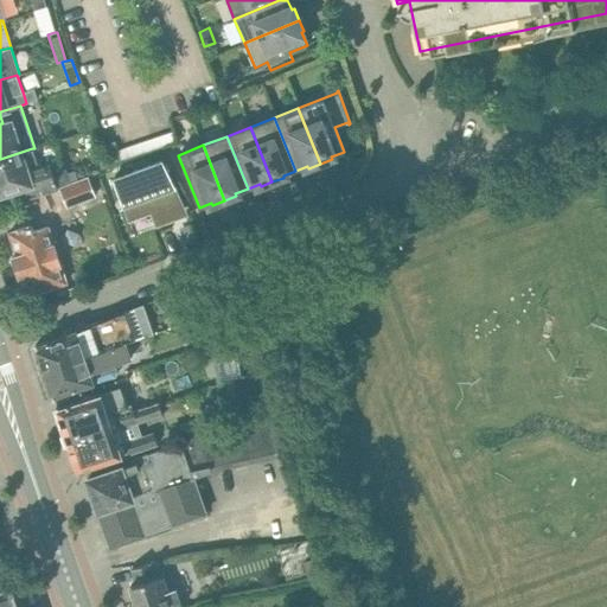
[(40,191),(43,196),(59,190),(58,186),(70,181),(65,167),(52,172),(49,163),(38,166),(32,148),(0,159),(0,196),(7,195),(10,202),(40,191)]
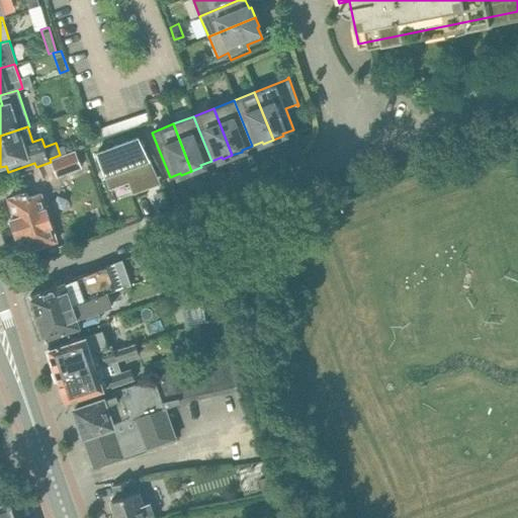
[(138,137),(96,152),(104,175),(109,186),(110,186),(108,180),(125,173),(126,174),(126,173),(128,178),(127,179),(133,192),(152,185),(151,181),(150,181),(149,177),(155,175),(155,176),(156,175),(148,159),(138,137)]
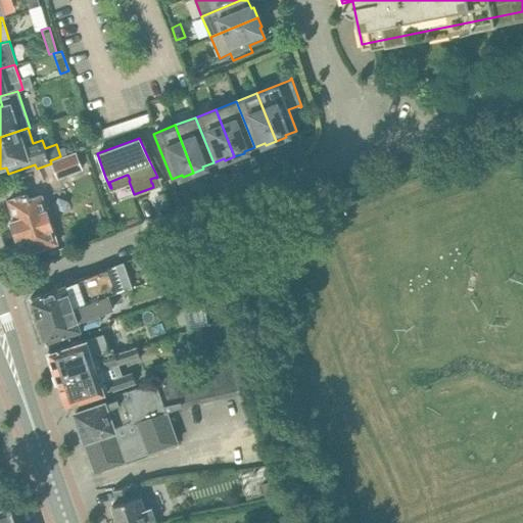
[(76,151),(60,156),(50,160),(51,163),(57,179),(82,170),(76,151)]
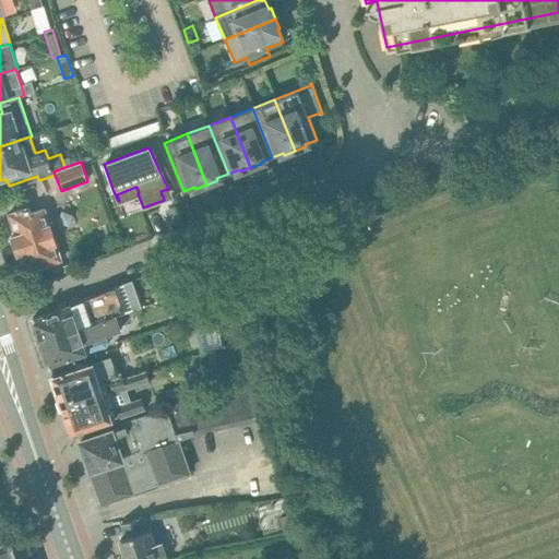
[(51,229),(63,225),(57,210),(46,214),(44,207),(31,212),(28,207),(23,210),(22,209),(14,211),(14,212),(8,214),(15,235),(11,237),(18,257),(22,256),(26,271),(61,260),(51,229)]
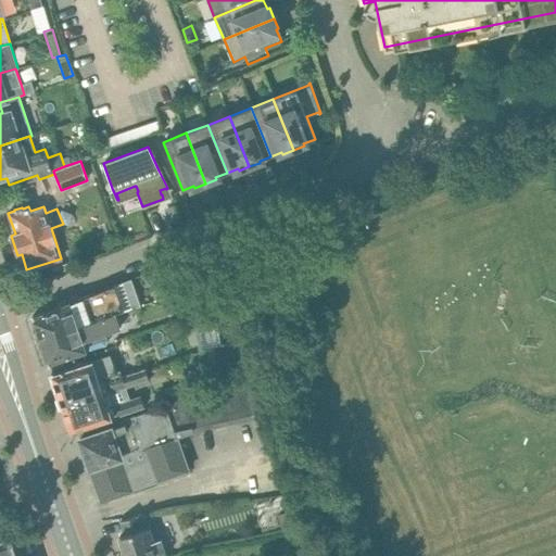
[(185,290),(176,264),(163,268),(172,294),(185,290)]
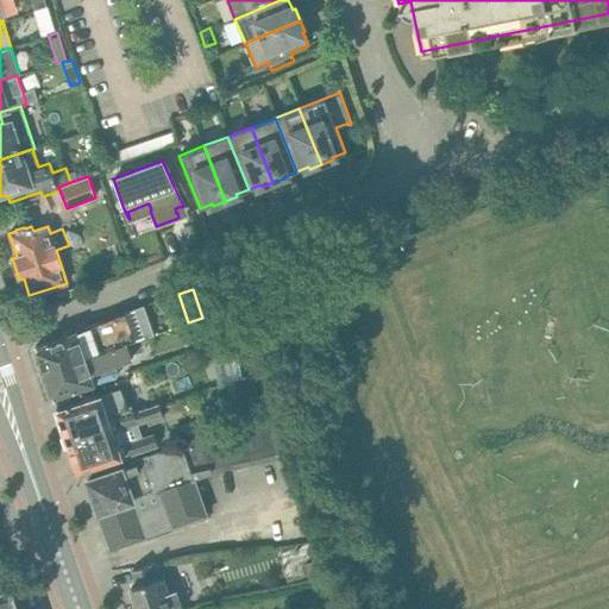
[(211,345),(213,358),(242,353),(231,295),(201,306),(208,345),(211,345)]
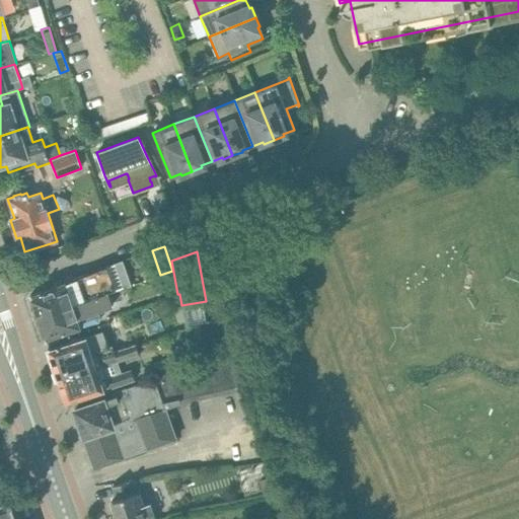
[(116,290),(114,285),(106,266),(29,296),(36,317),(107,293),(116,290)]
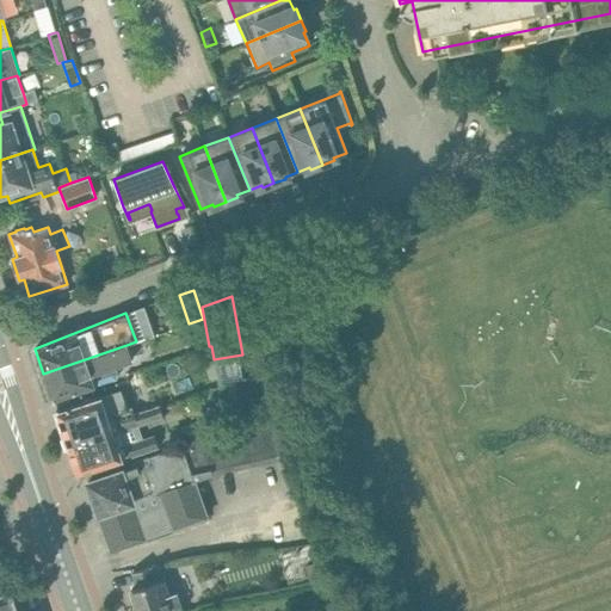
[(117,377),(118,375),(116,366),(133,362),(127,345),(43,374),(53,401),(75,394),(106,382),(106,381),(117,377)]
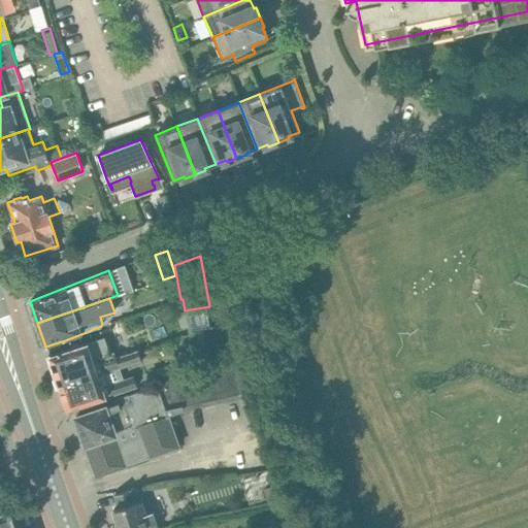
[(235,324),(221,326),(224,350),(238,349),(235,324)]
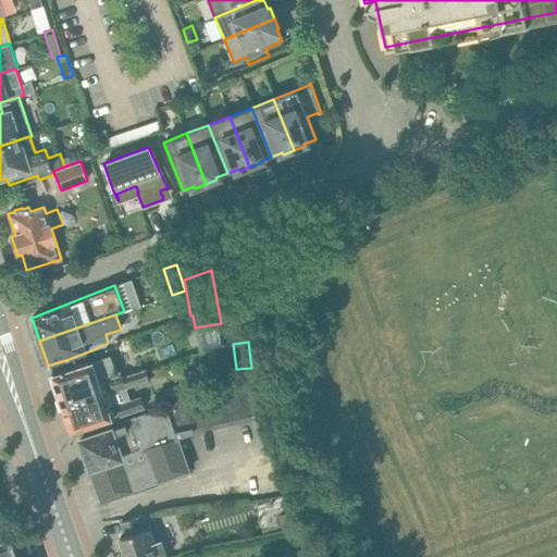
[(233,344),(213,345),(217,371),(236,369),(233,344)]
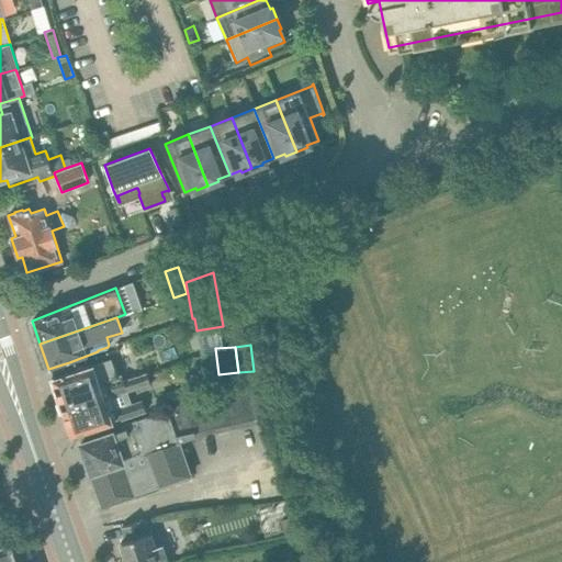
[(145,374),(147,373),(147,372),(123,381),(122,373),(117,375),(111,358),(52,378),(62,408),(103,395),(104,397),(147,383),(145,374)]
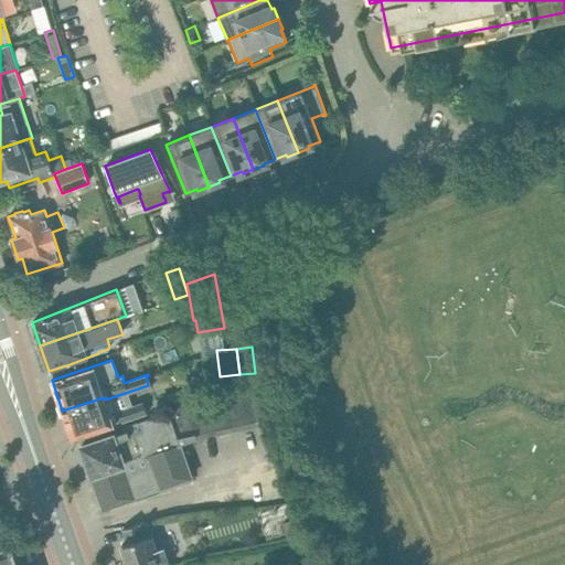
[(148,375),(146,376),(148,385),(105,400),(104,397),(62,411),(72,439),(93,433),(147,413),(142,402),(131,404),(128,394),(151,385),(148,375)]
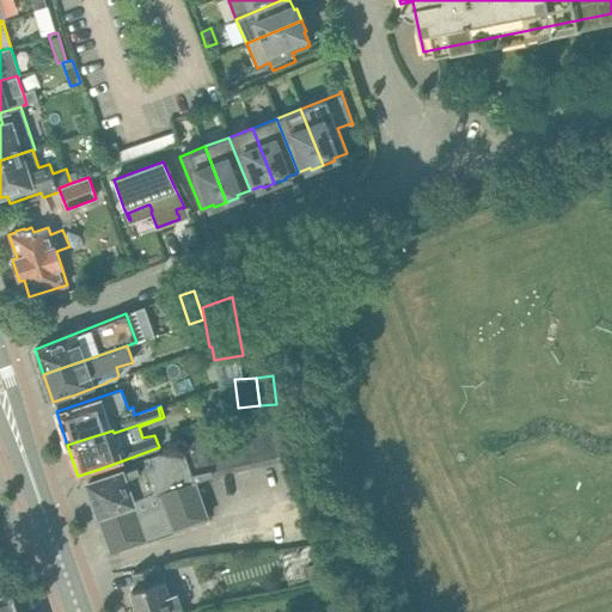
[(254,421),(256,433),(237,438),(152,456),(133,463),(134,467),(87,484),(99,518),(189,485),(187,477),(212,471),(301,451),(293,412),(254,421)]
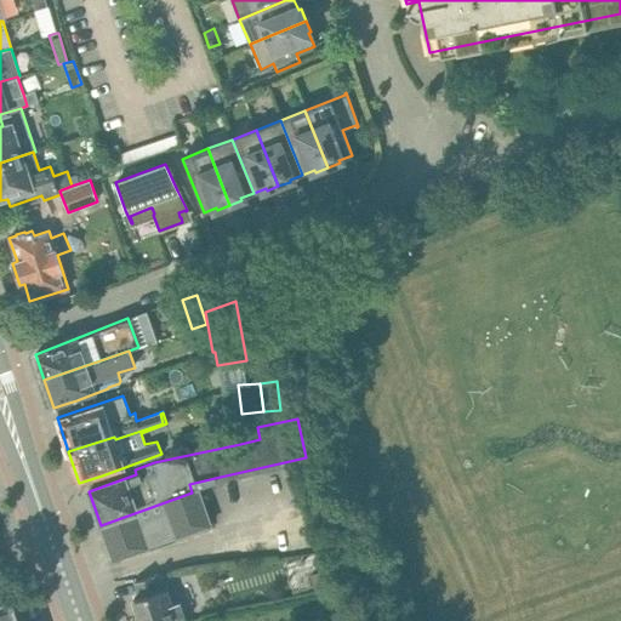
[(176,539),(212,527),(199,489),(216,483),(215,478),(189,484),(192,493),(101,525),(113,559),(176,537),(176,539)]
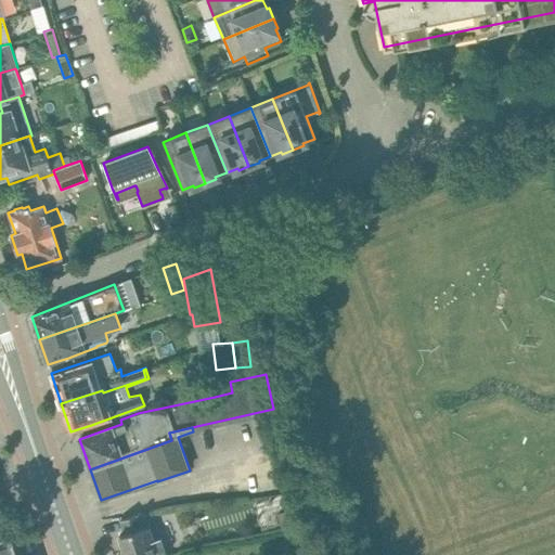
[(275,513),(287,547),(306,541),(294,507),(275,513)]
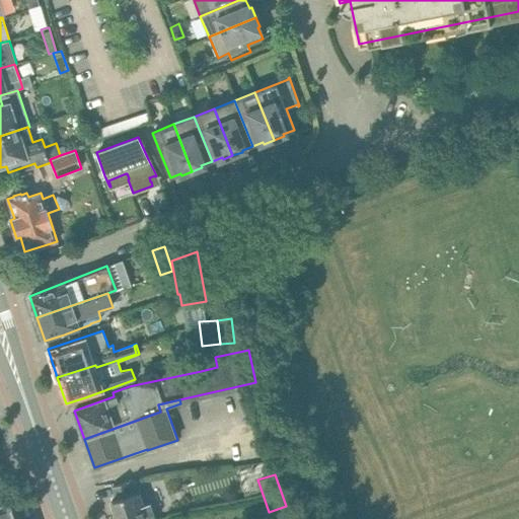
[(149,507),(140,478),(131,480),(112,487),(116,500),(110,502),(115,514),(110,515),(112,518),(155,518),(161,517),(157,504),(149,507)]
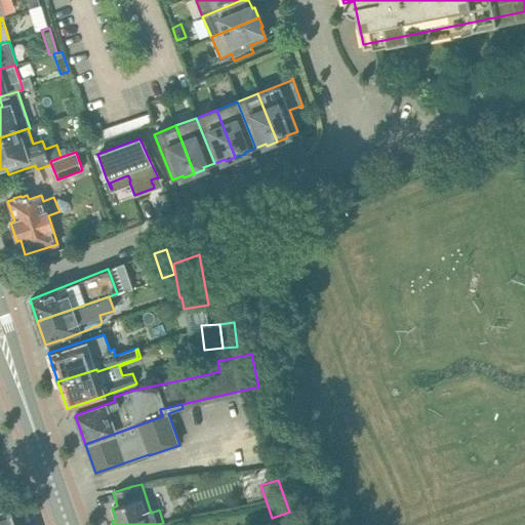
[(0,524),(14,524),(8,507),(0,509),(0,524)]
